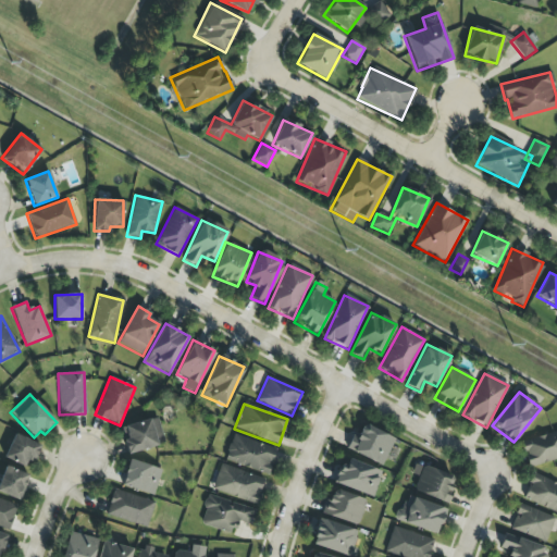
[(158,446),(150,419),(121,428),(128,455),(158,446)]
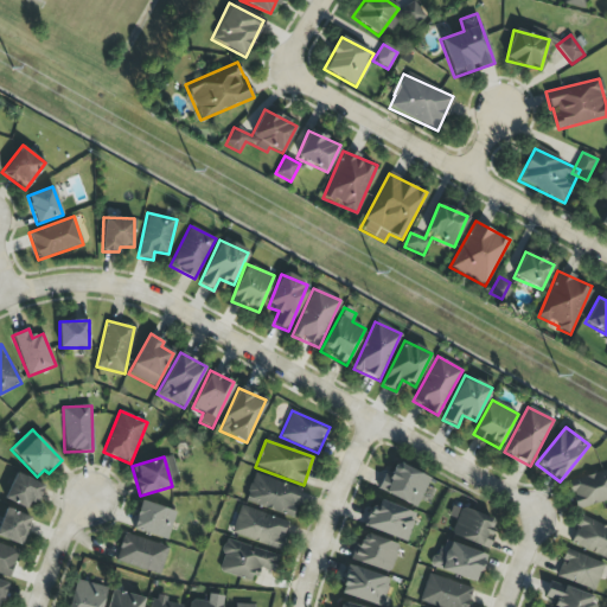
[(417,508),(430,478),(394,461),(381,491),(417,508)]
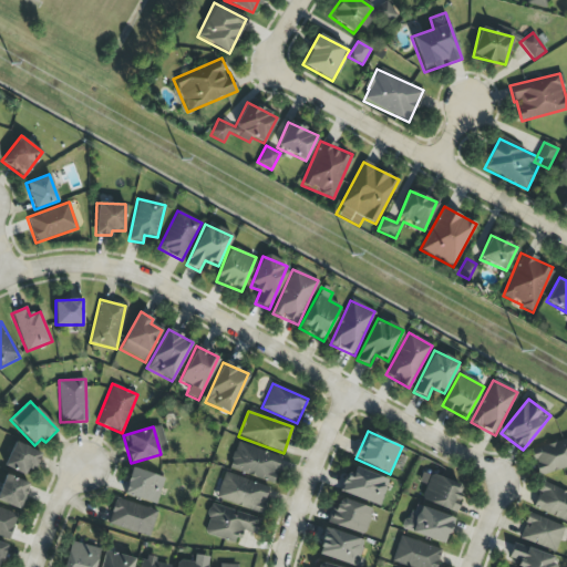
[(566,467),(566,440),(531,449),(537,475),(566,467)]
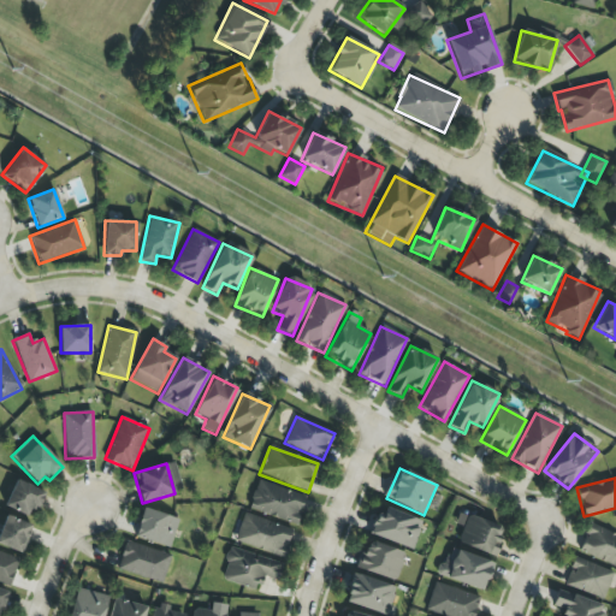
[(43,492),(17,480),(5,507),(30,519),(43,492)]
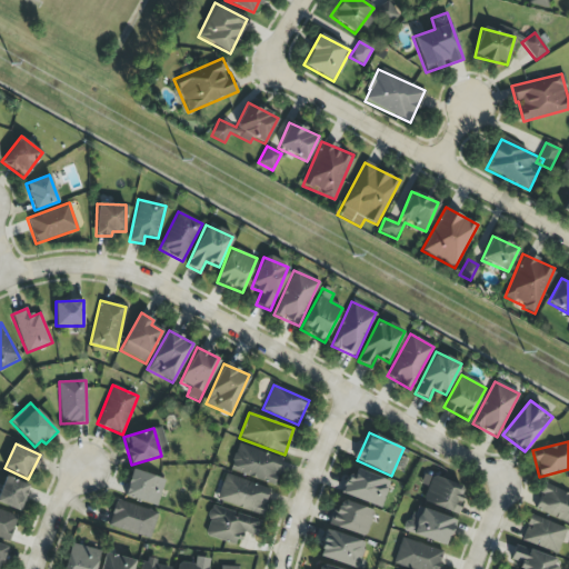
[(273,486),(282,460),(238,443),(229,469),(273,486)]
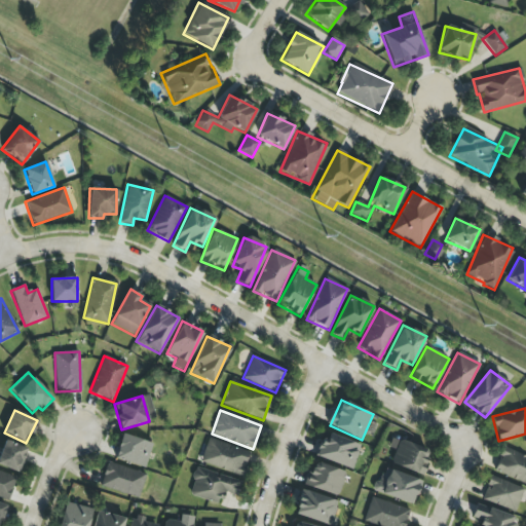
[(152,444),(122,434),(114,459),(145,468),(152,444)]
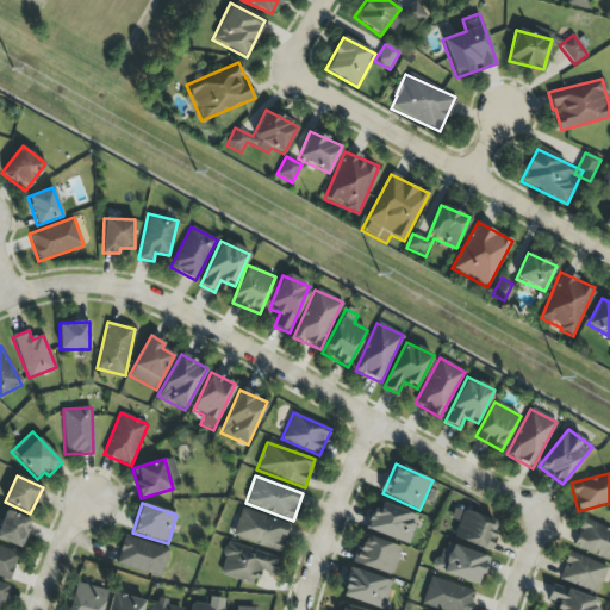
[(365,529),(408,545),(418,516),(383,504),(379,515),(371,512),(365,529)]
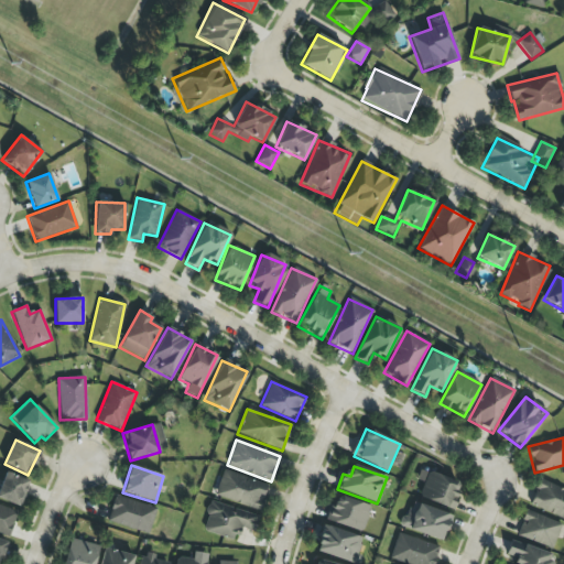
[(259,511),(268,486),(223,469),(214,496),(259,511)]
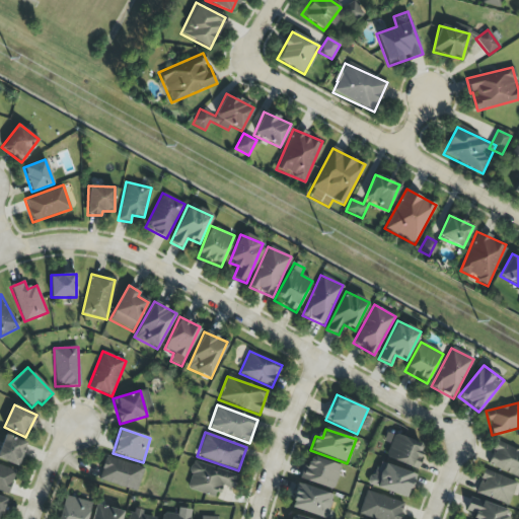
[(419,454),(423,446),(395,433),(385,456),(417,470),(423,456),(419,454)]
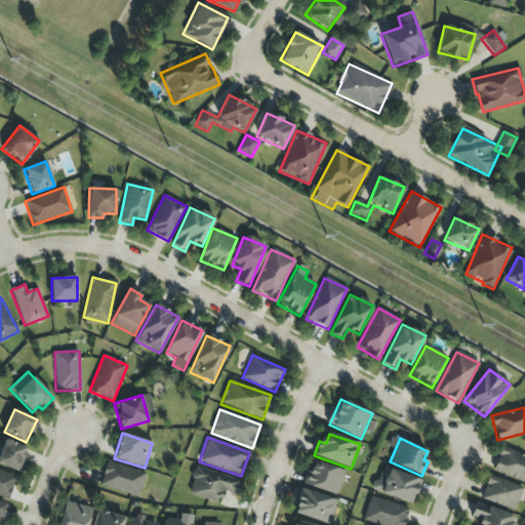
[(0,451),(0,465),(17,472),(27,448),(4,440),(0,451)]
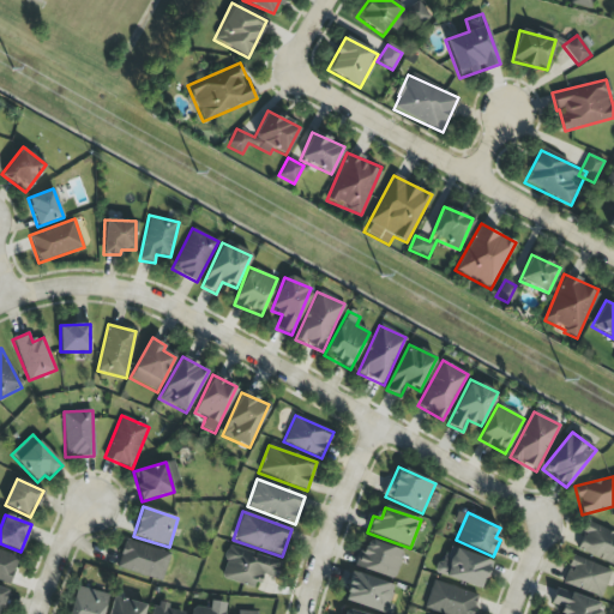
[(576,552),(613,565),(613,533),(585,523),(576,552)]
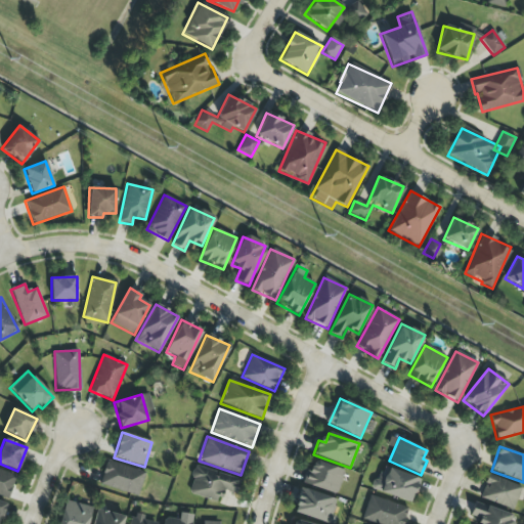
[(138,495),(145,472),(106,461),(99,484),(138,495)]
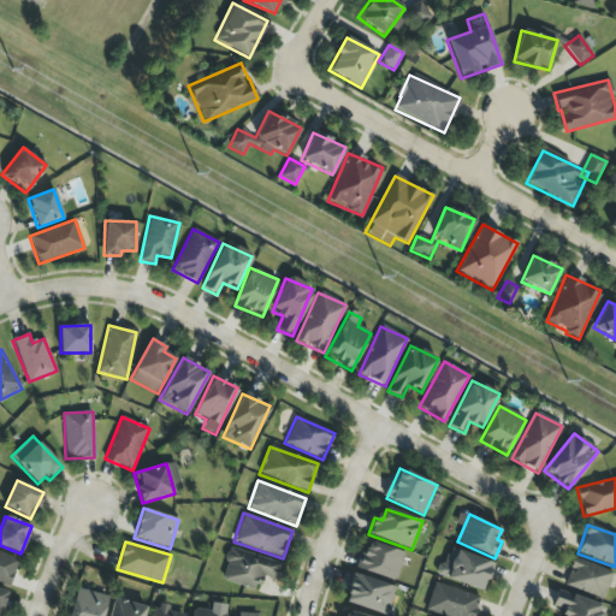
[(357,569),(396,581),(404,554),(366,542),(357,569)]
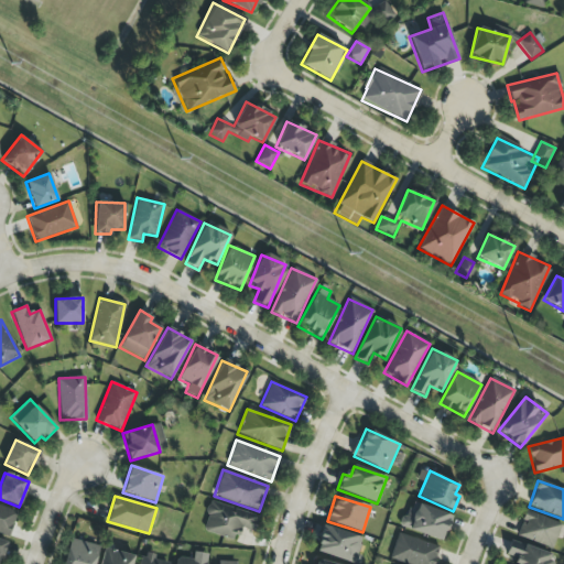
[(255,532),(259,517),(212,501),(202,530),(236,542),(240,528),(255,532)]
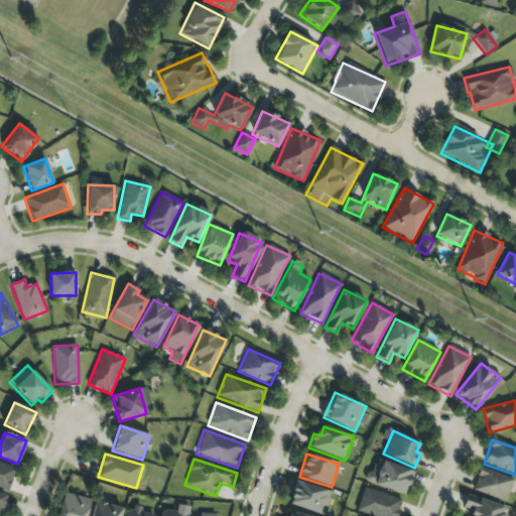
[(406,494),(412,470),(374,460),(368,484),(406,494)]
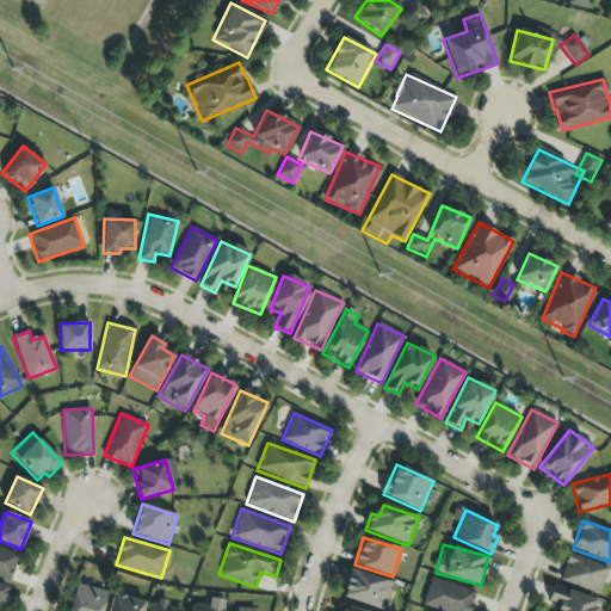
[(0,576),(11,581),(19,554),(0,547),(0,576)]
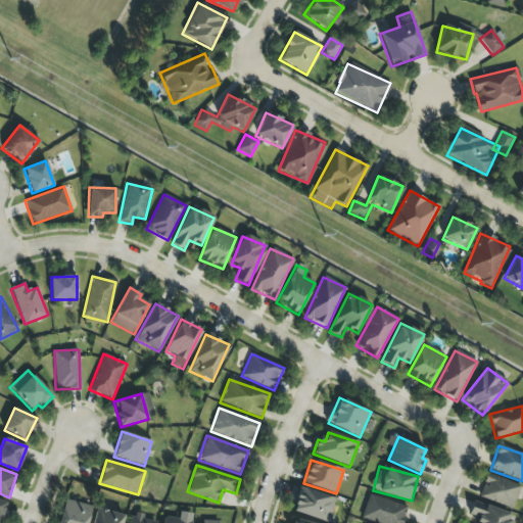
[(521,486),(487,474),(479,496),(513,509),(521,486)]
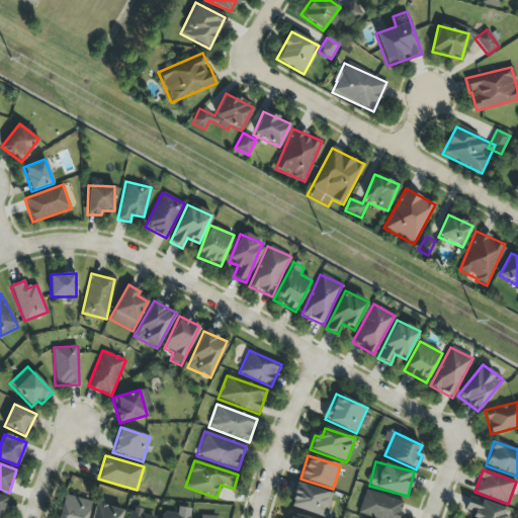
[(327,517),(335,495),(297,483),(289,506),(325,517),(327,517)]
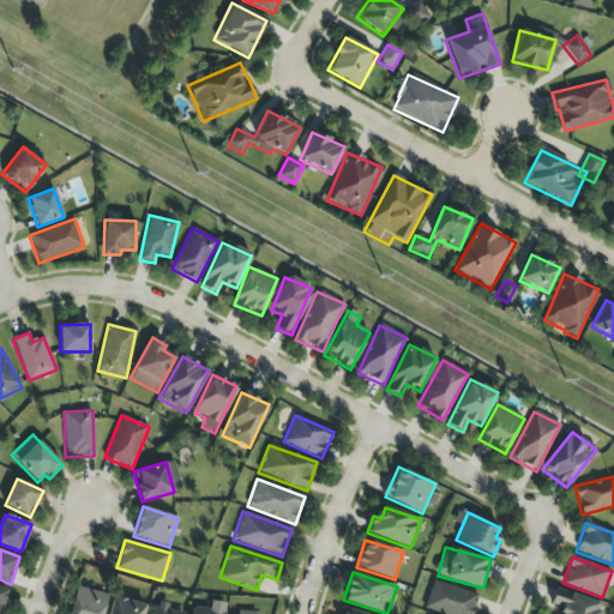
[(471,613),(479,597),(435,579),(425,606),(444,613),(471,613)]
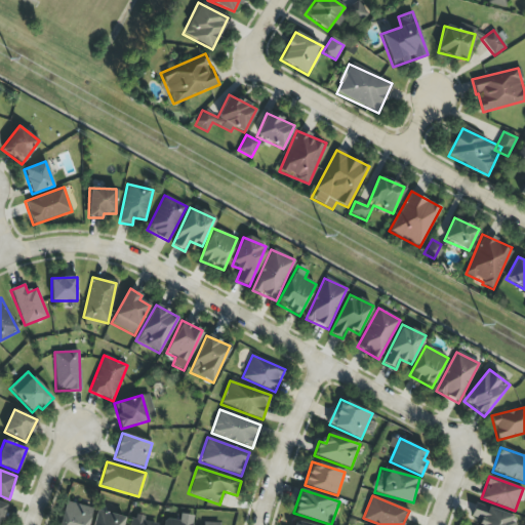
[(88,524),(92,509),(66,501),(58,524),(88,524)]
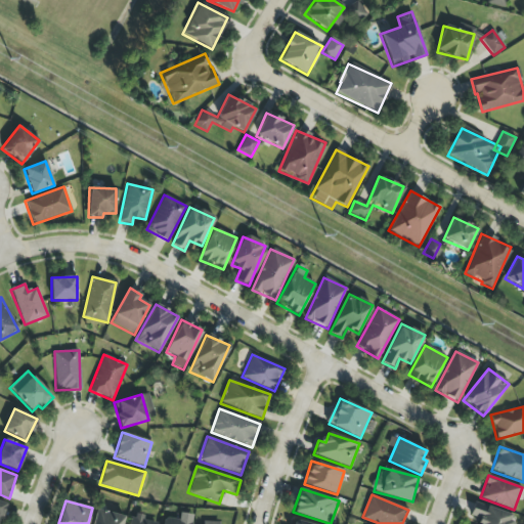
[(478,523),(513,523),(516,517),(475,501),(470,515),(481,519),(478,523)]
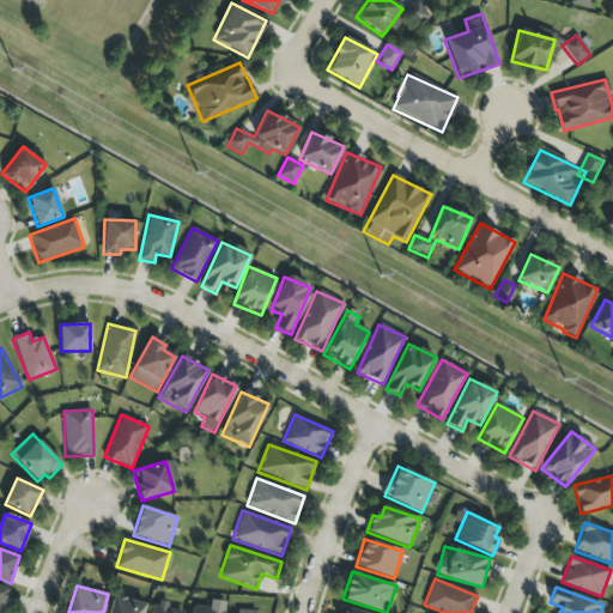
[(144,612),(146,605),(113,595),(108,612),(144,612)]
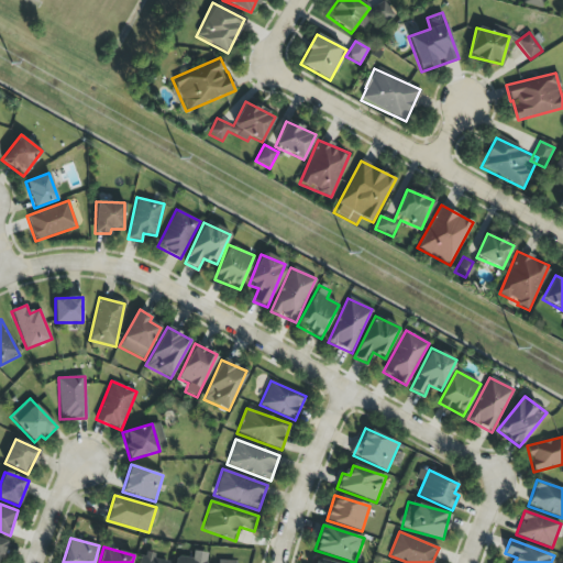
[(167,562),(168,562),(154,560),(155,553),(140,551),(138,562),(167,562)]
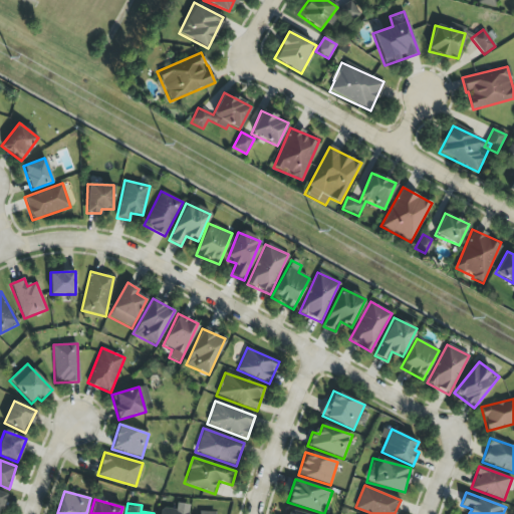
All buildings are outlined.
